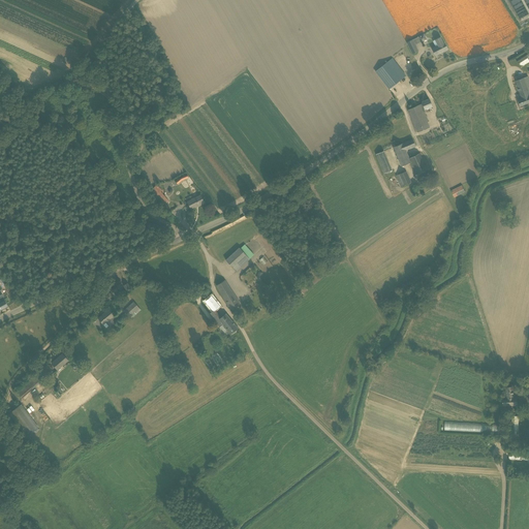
[(435,40),(437,45),(432,49),(435,56),(447,50),(444,42),(443,42),(440,37),(435,40)]
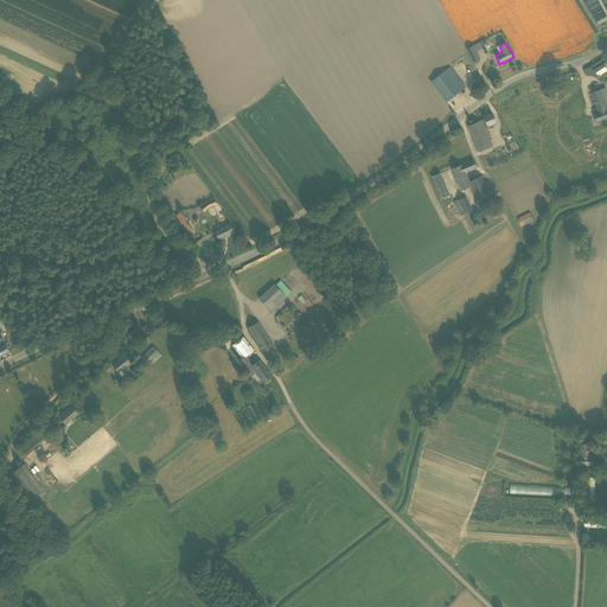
[(479,58),(475,52),(473,45),(466,49),(472,62),(479,58)]
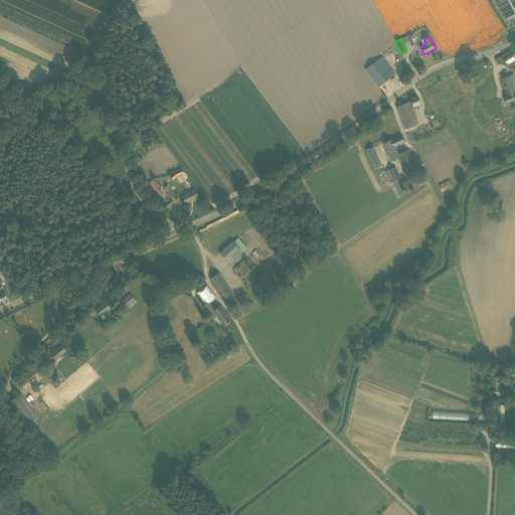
[(514,52),(503,58),(506,64),(514,60),(514,52)]
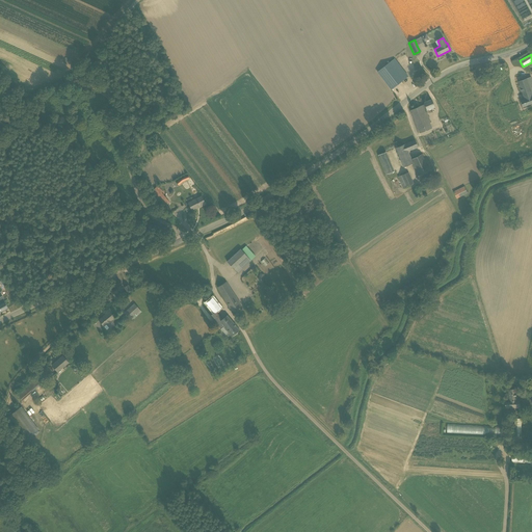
[(403,80),(390,62),(377,72),(391,89),(403,80)]
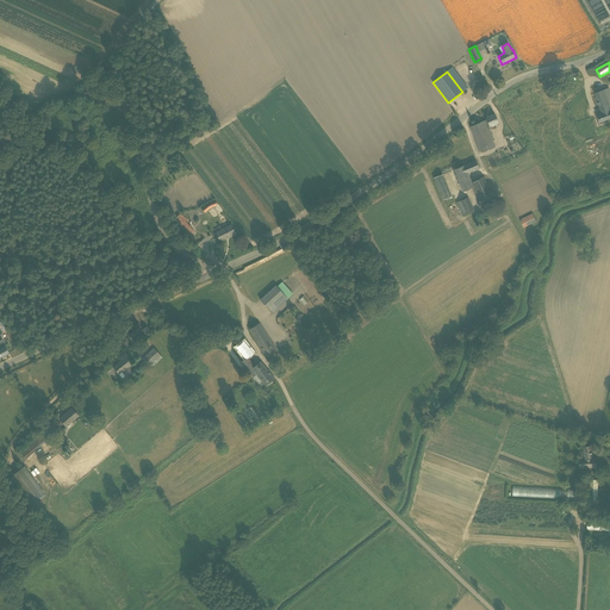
[(601,123),(609,118),(609,91),(609,88),(595,93),(602,113),(597,114),(601,123)]
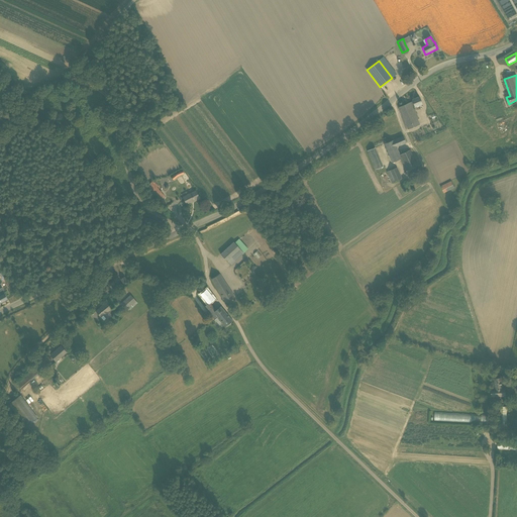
[(413,108),(422,104),(419,97),(412,100),(412,101),(399,107),(408,129),(420,124),(418,119),(419,119),(415,109),(414,109),(413,108)]
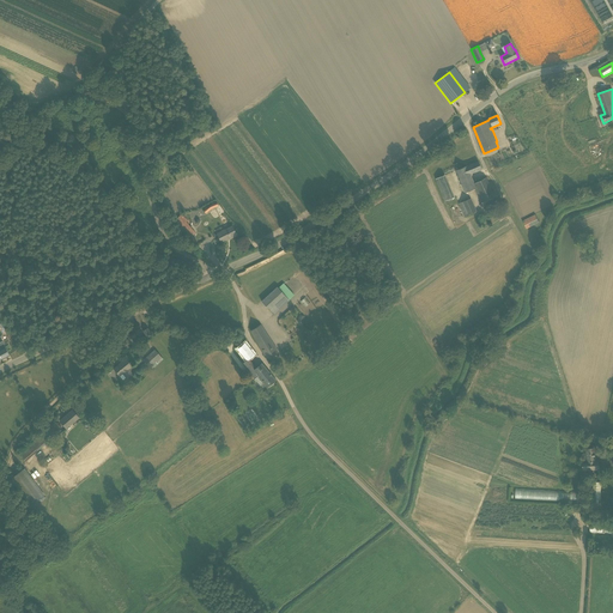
[(484,206),(493,201),(498,199),(495,190),(492,192),(486,177),(474,183),(469,175),(481,169),(478,162),(455,170),(465,193),(474,189),(484,206)]
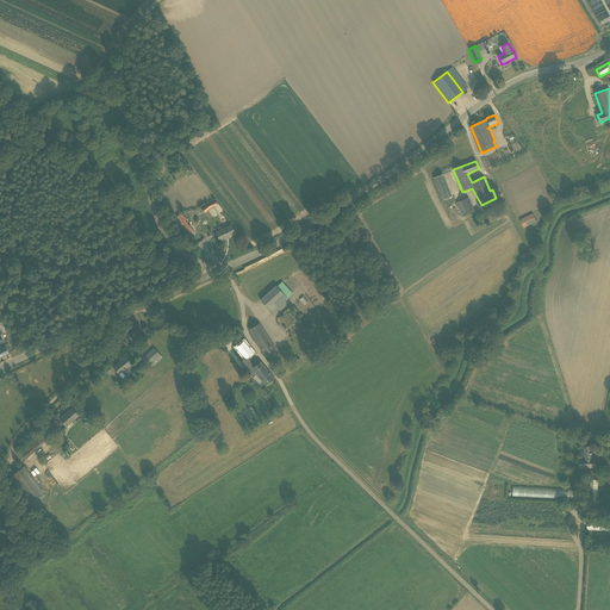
[(443,200),(452,197),(442,174),(434,178),(443,200)]
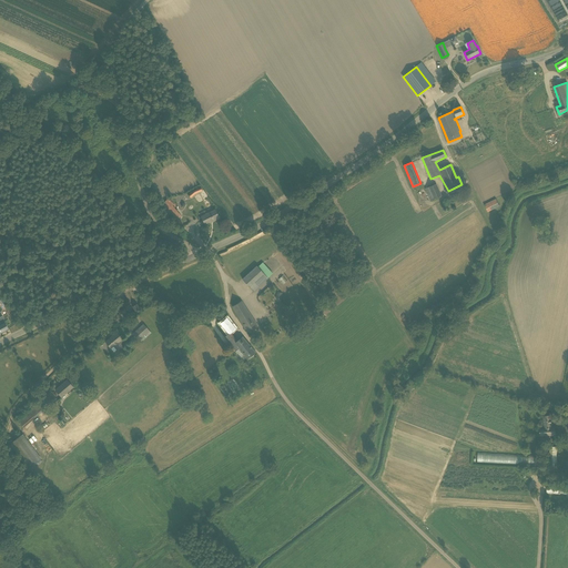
[(436,183),(425,189),(430,201),(442,196),(436,183)]
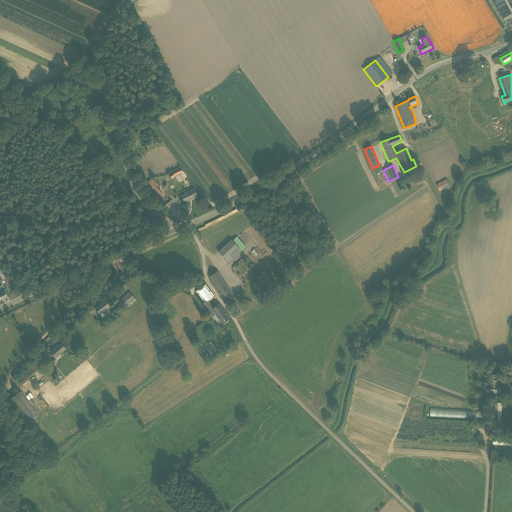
[(179,170),(177,171),(175,172),(173,173),(171,175),(170,176),(172,178),(177,174),(182,172),(181,169),(179,170)]
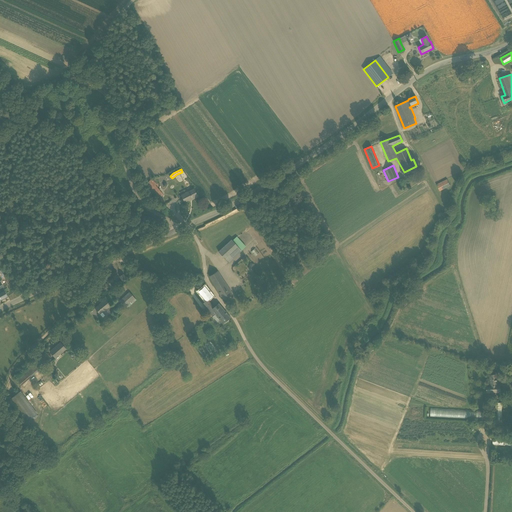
[(160,200),(161,199),(160,198),(163,195),(159,189),(155,185),(156,184),(152,179),(150,180),(148,182),(146,180),(144,182),(146,183),(160,200)]
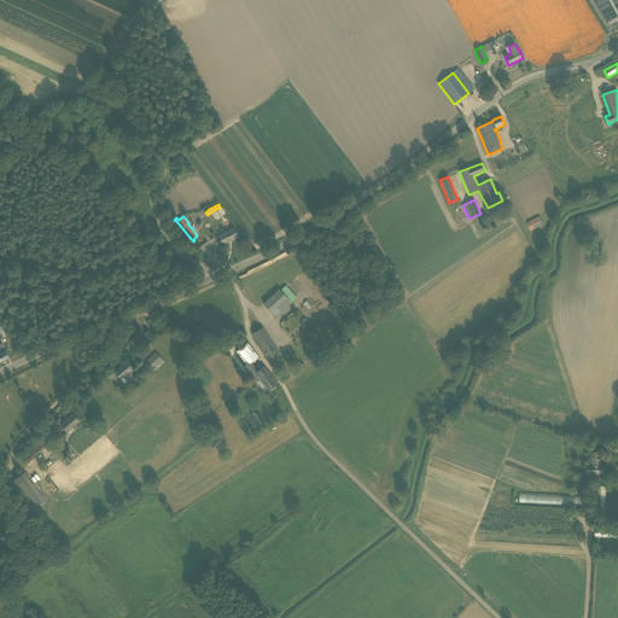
[(543,223),(540,216),(526,223),(531,231),(543,223)]
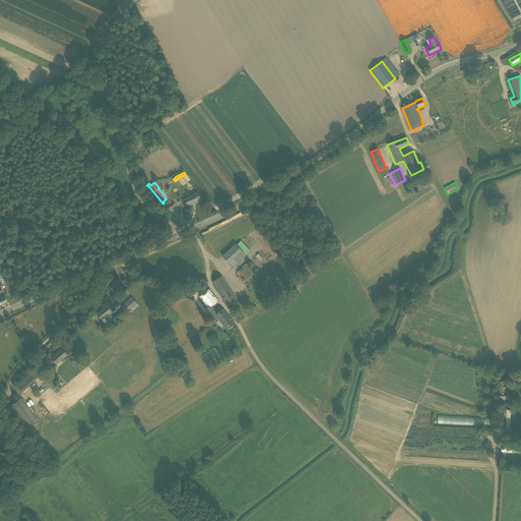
[(184,198),(188,206),(194,203),(195,203),(201,200),(197,192),(184,198)]
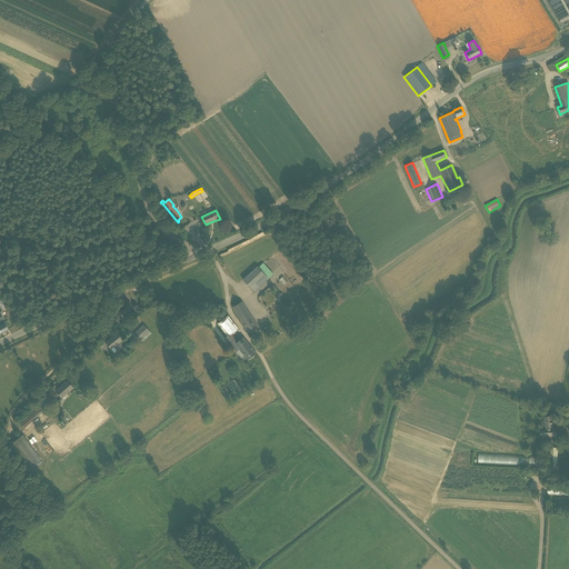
[(269,279),(258,267),(242,280),(253,292),(269,279)]
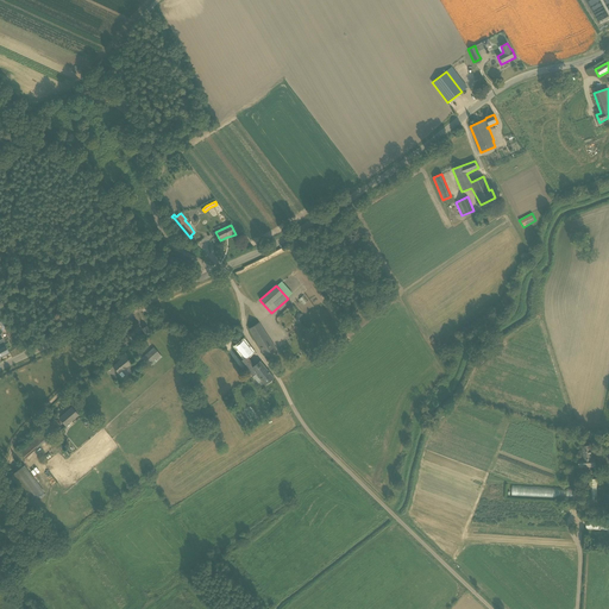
[(302,306),(308,301),(303,295),(297,300),(302,306)]
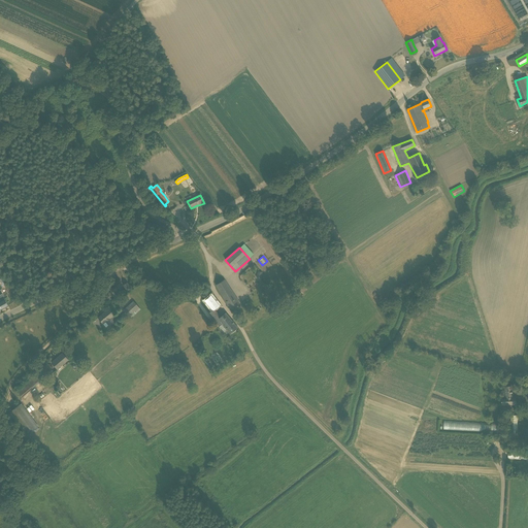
[(221,294),(229,308),(238,303),(225,279),(216,285),(221,294)]
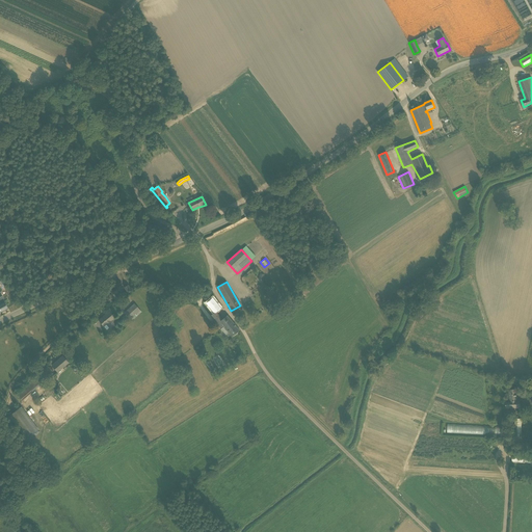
[(0,313),(8,309),(2,296),(0,296),(0,313)]
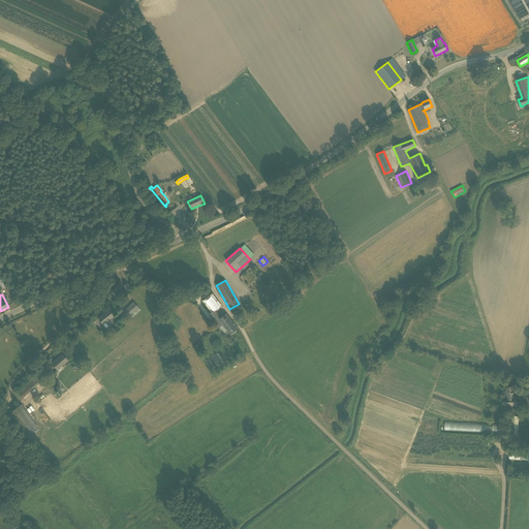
[(222,325),(229,335),(238,329),(226,314),(221,318),(215,310),(220,306),(212,296),(205,302),(212,311),(209,314),(219,328),(222,325)]
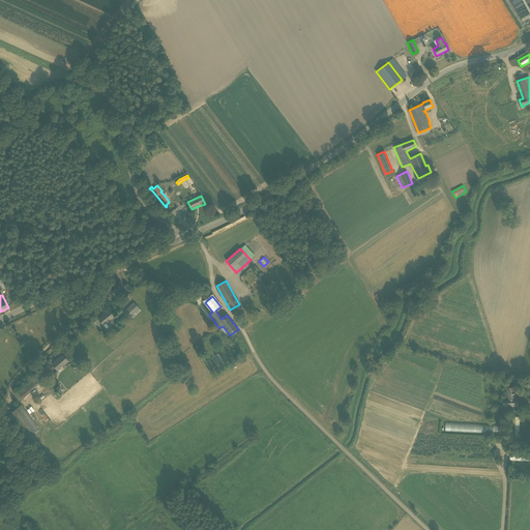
[(174,313),(178,306),(169,301),(166,307),(169,310),(173,312),(174,313)]
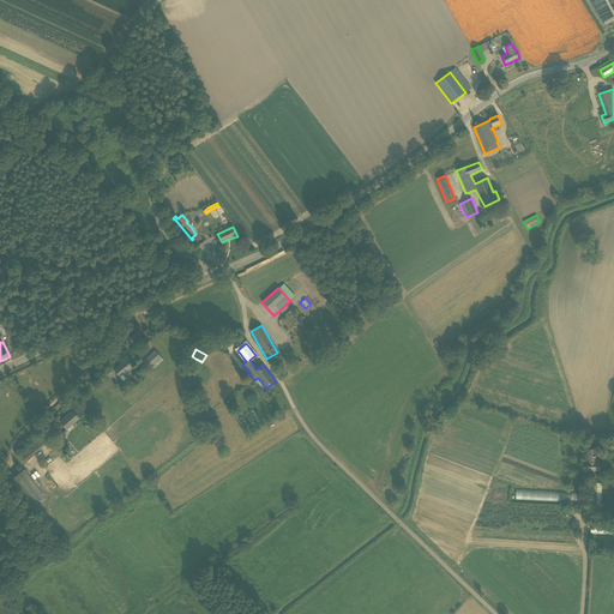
[(155,350),(143,361),(150,368),(162,357),(155,350)]
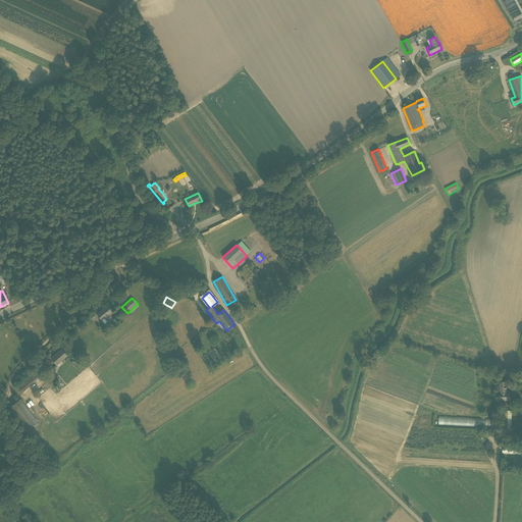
[(110,315),(113,312),(108,306),(97,314),(102,320),(104,319),(107,322),(112,318),(110,315)]
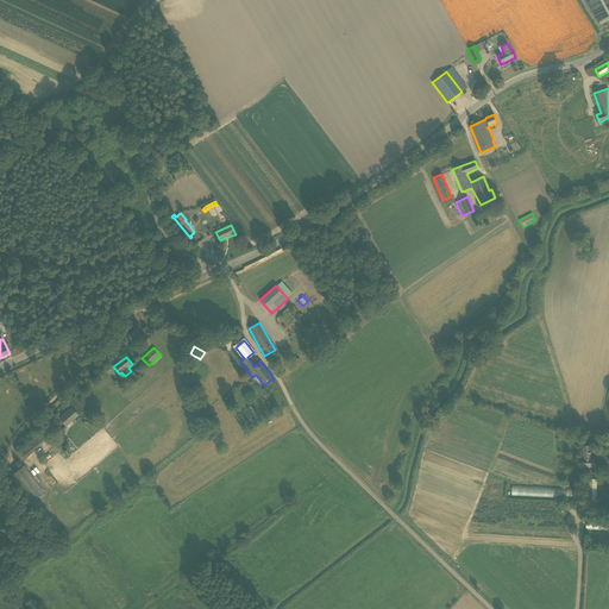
[(67,426),(79,415),(73,408),(60,419),(67,426)]
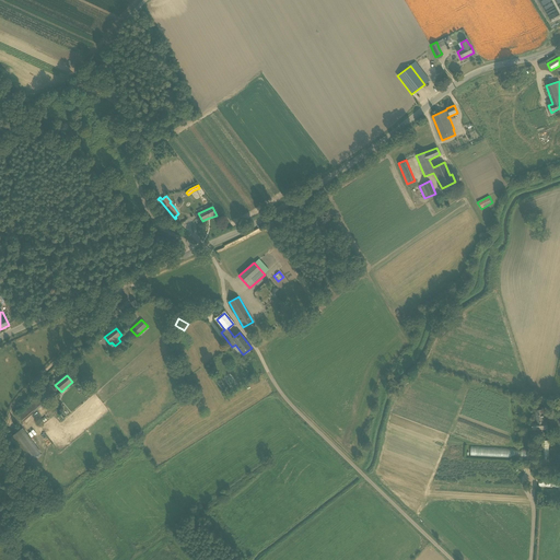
[(23,421),(45,404),(39,397),(19,416),(23,421)]
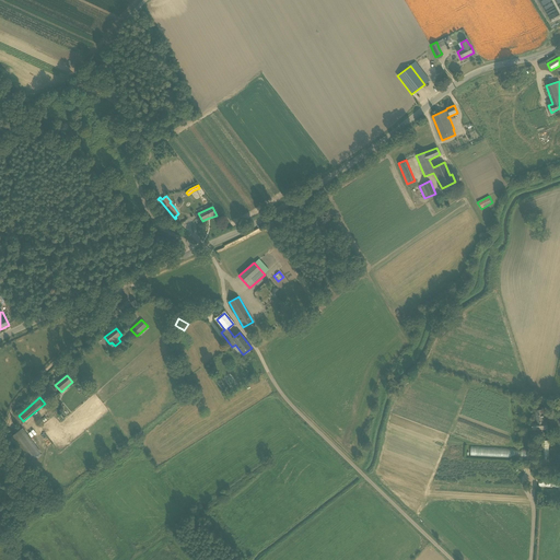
[(546,420),(545,409),(535,410),(536,421),(533,422),(533,430),(548,429),(548,420),(546,420)]
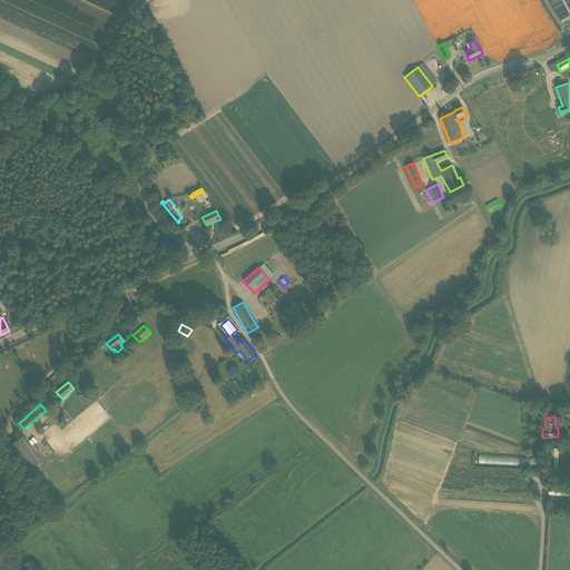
[(537,458),(524,457),(480,454),(479,464),(537,468),(537,458)]
